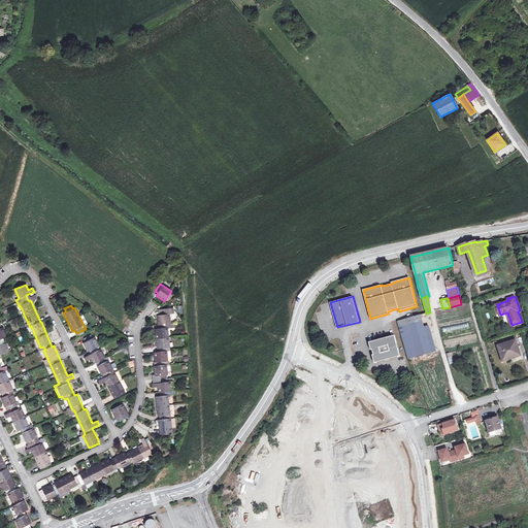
[(169,392),(170,392),(169,382),(167,382),(165,365),(169,364),(169,361),(170,358),(169,351),(170,351),(170,348),(168,348),(167,328),(170,327),(169,315),(173,314),(173,307),(159,309),(159,315),(158,315),(159,329),(155,329),(158,352),(155,353),(156,366),(154,366),(155,376),(159,375),(160,383),(153,384),(153,387),(158,387),(159,396),(156,396),(158,417),(160,417),(161,419),(158,420),(160,433),(171,432),(167,395),(170,395),(169,392)]
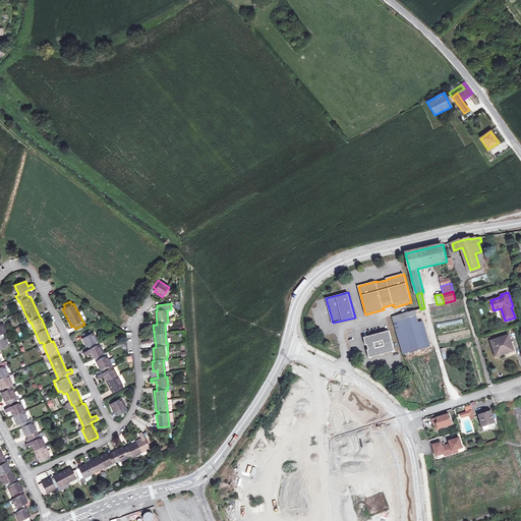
[(415,310),(397,315),(394,316),(392,317),(403,354),(425,347),(415,310)]
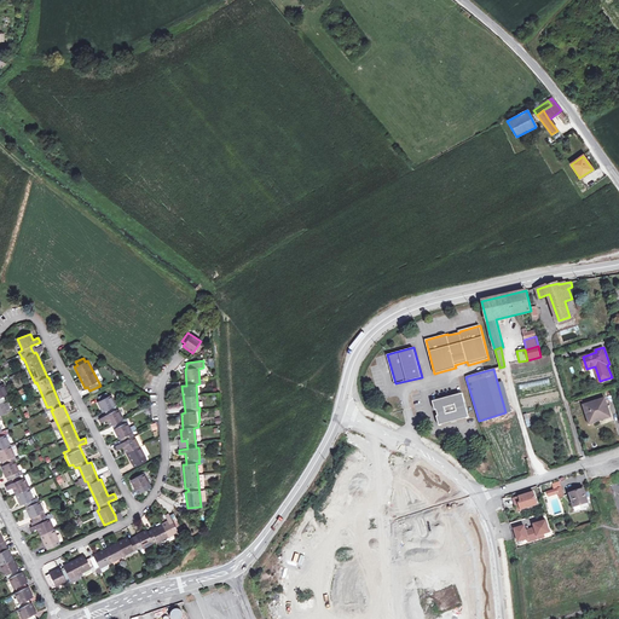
[(0,415),(10,411),(4,397),(7,395),(3,385),(0,386),(0,385),(0,415)]
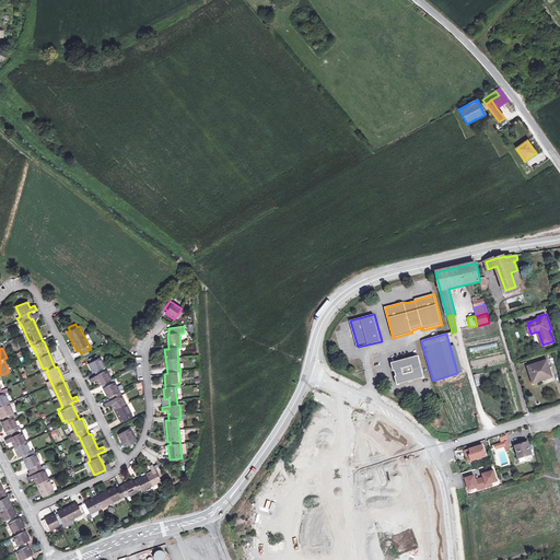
[(119,392),(117,387),(115,382),(114,382),(113,380),(112,380),(100,358),(97,359),(96,356),(89,359),(90,362),(89,363),(93,373),(95,372),(96,375),(90,378),(92,383),(96,381),(100,386),(104,384),(105,387),(103,388),(108,397),(111,396),(112,399),(104,404),(106,407),(112,405),(121,423),(132,417),(119,392)]
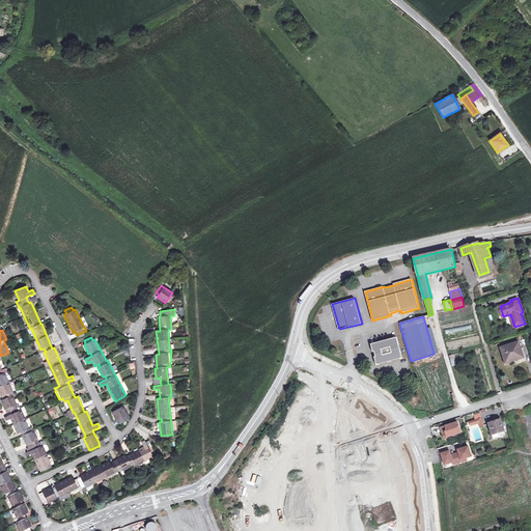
[(396,337),(370,344),(376,365),(402,358),(396,337)]
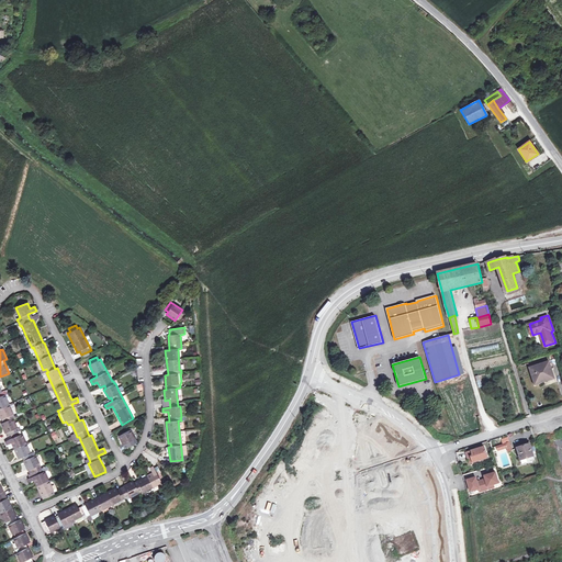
[(531,368),(532,374),(535,373),(537,381),(549,379),(549,381),(554,379),(550,362),(531,368)]
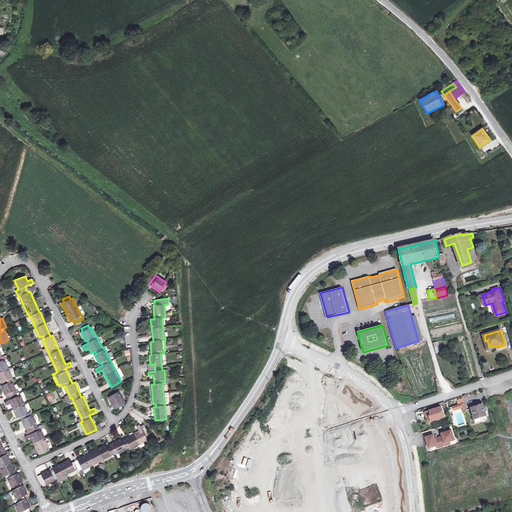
[(487,340),(485,341),(488,351),(500,347),(500,345),(489,347),(487,340)]
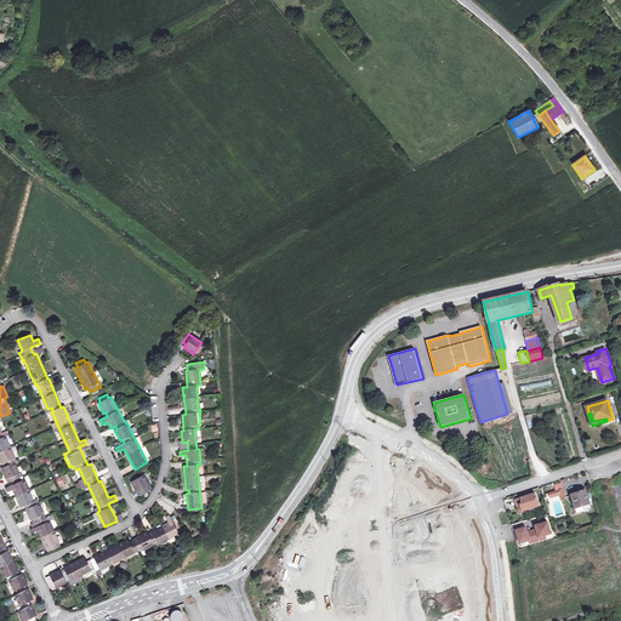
[(0,459),(4,467),(1,468),(9,483),(12,480),(13,484),(6,488),(7,493),(13,490),(21,507),(24,506),(33,523),(36,522),(39,525),(32,529),(33,533),(38,530),(47,552),(60,546),(49,520),(47,517),(45,518),(36,500),(33,501),(23,479),(22,480),(13,462),(16,461),(5,437),(3,438),(0,431),(0,459)]
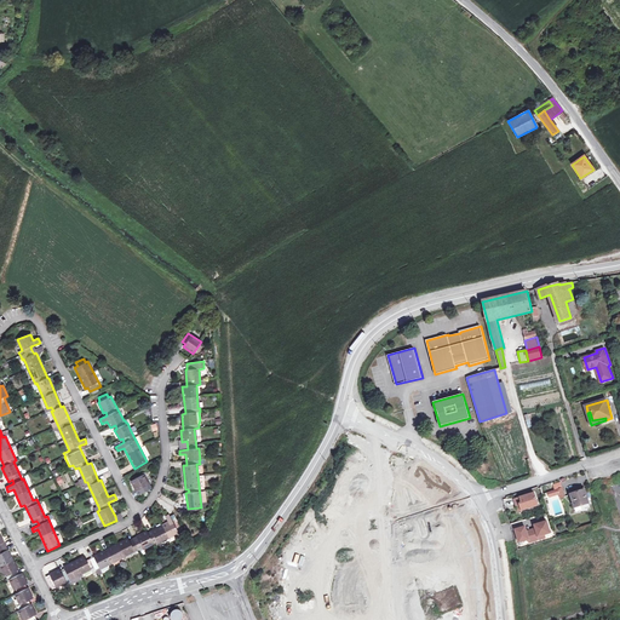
[(143,474),(131,481),(136,492),(138,491),(141,494),(151,488),(143,474)]
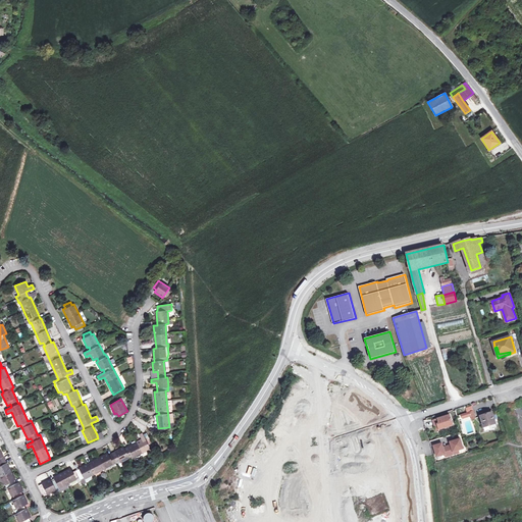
[(510,423),(515,421),(514,417),(515,417),(513,411),(507,413),(510,423)]
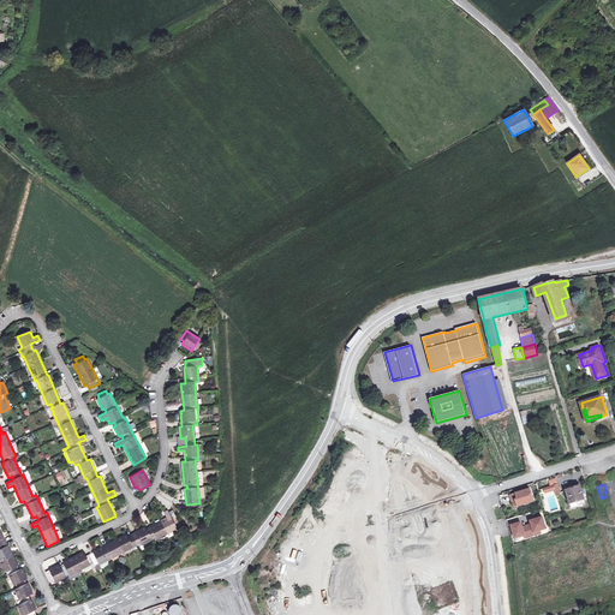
[(572,489),(568,490),(567,490),(572,508),(586,503),(580,487),(575,488),(574,485),(571,487),(572,489)]
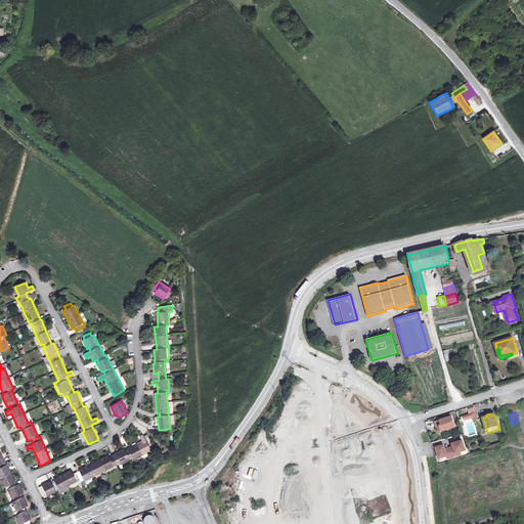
[(451,416),(434,422),(435,424),(436,427),(439,426),(441,431),(454,426),(451,416)]
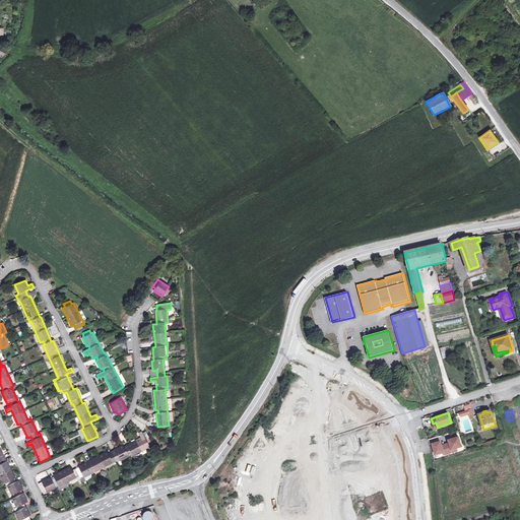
[(141,451),(149,447),(148,445),(152,444),(145,432),(142,433),(139,434),(141,439),(124,447),(123,446),(108,453),(108,452),(72,470),(70,467),(53,476),(54,477),(51,479),(51,477),(39,483),(44,494),(75,477),(77,480),(119,459),(119,460),(128,456),(129,457),(141,451)]
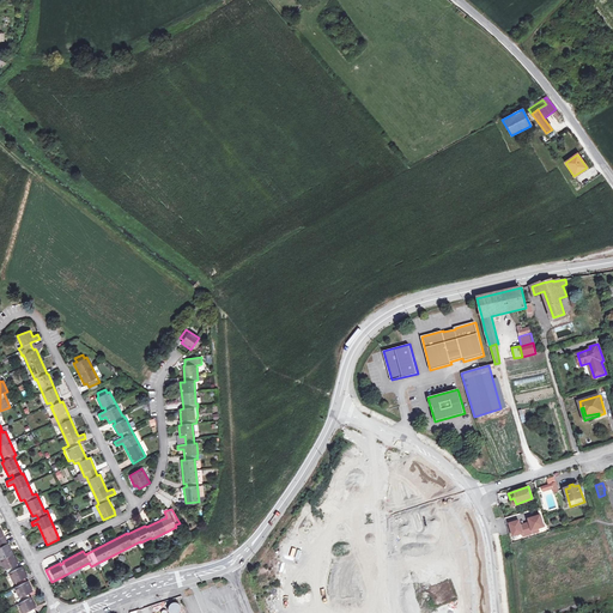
[(520,520),(510,523),(515,535),(523,533),(525,535),(534,532),(533,529),(545,525),(541,514),(535,516),(536,517),(529,520),(530,521),(521,525),(520,520)]
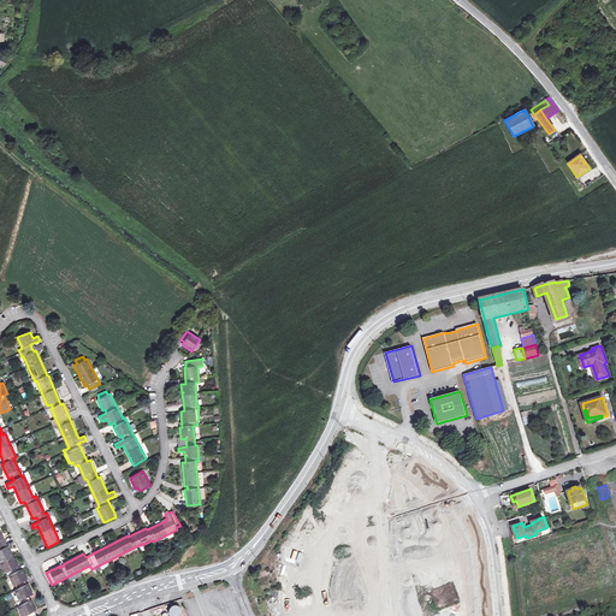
[(0,562),(7,576),(10,575),(17,590),(15,591),(19,600),(17,602),(18,606),(22,615),(33,615),(36,615),(34,611),(35,610),(28,597),(31,594),(24,581),(27,580),(22,569),(19,570),(0,533),(0,562)]
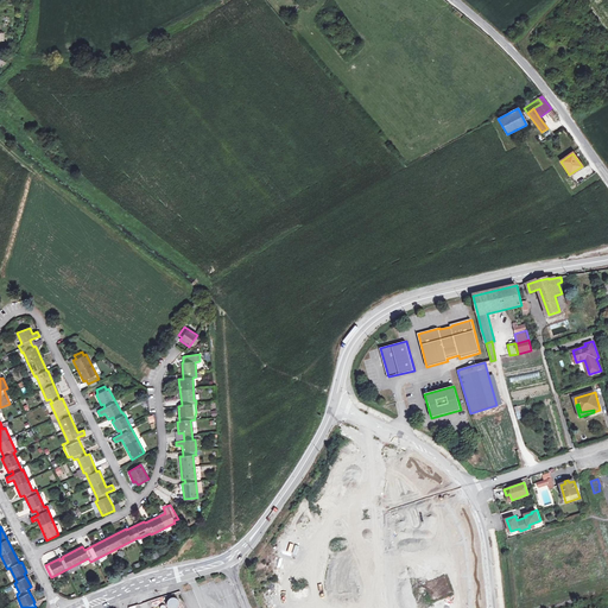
[(168,602),(169,607),(182,607),(178,597),(168,602)]
